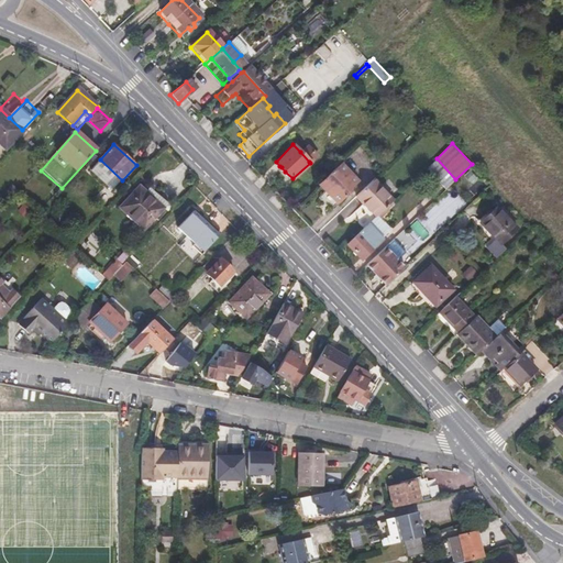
[(300,152),(309,162),(317,154),(308,145),(300,152)]
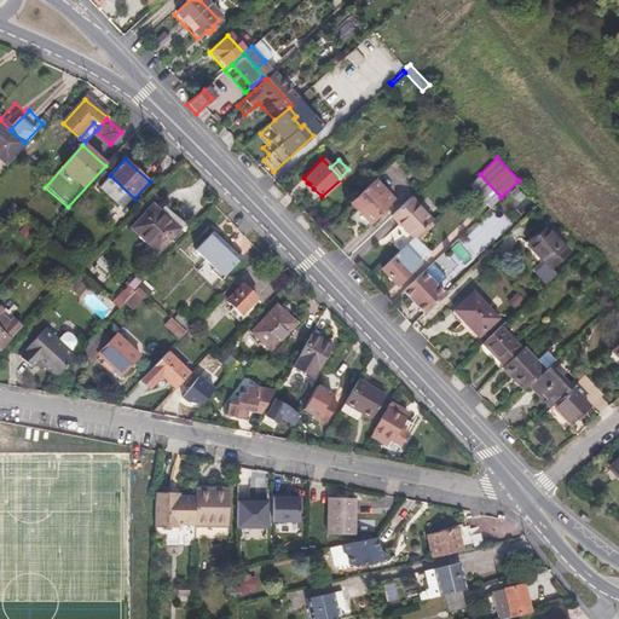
[(372,181),(348,204),(356,212),(348,218),(363,232),(386,209),(385,208),(391,201),(372,181)]
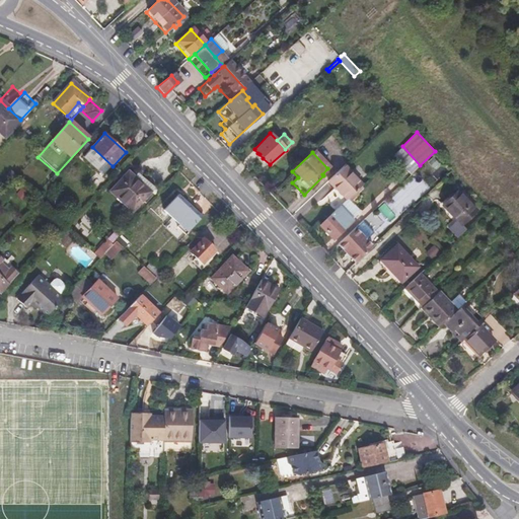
[(328,179),(335,187),(337,186),(348,198),(363,183),(345,165),(328,179)]
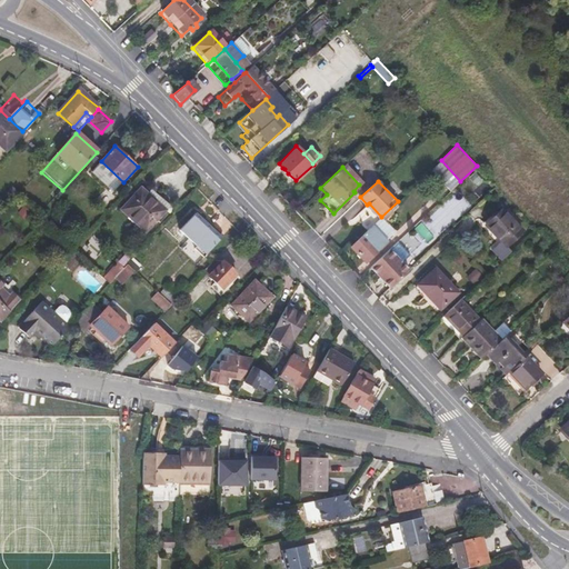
[(22,183),(15,191),(19,196),(27,187),(22,183)]
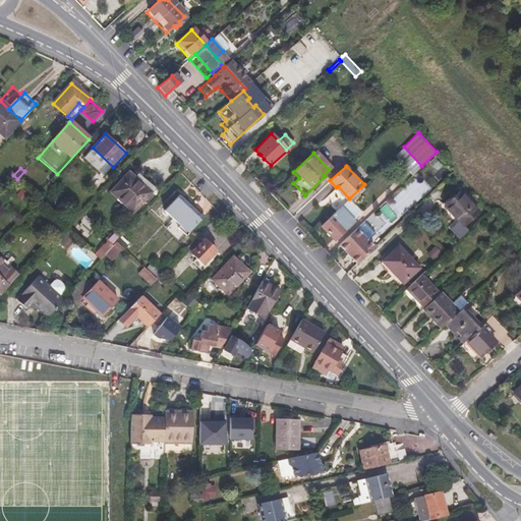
[(129,173),(112,191),(134,212),(152,193),(135,178),(129,173)]
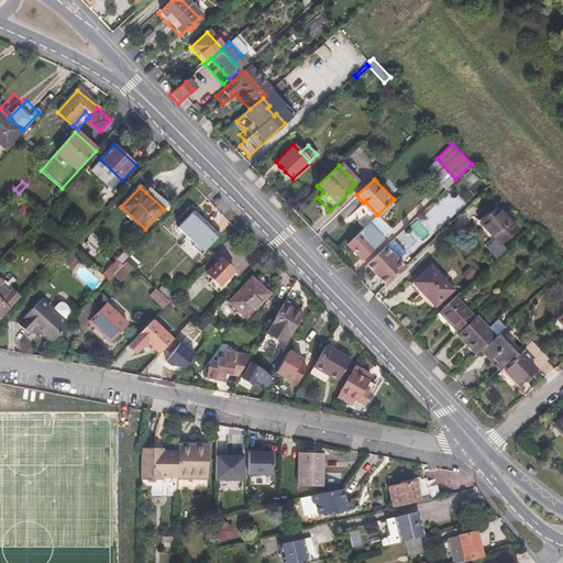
[(150,189),(146,192),(164,209),(167,212),(170,208),(150,189)]
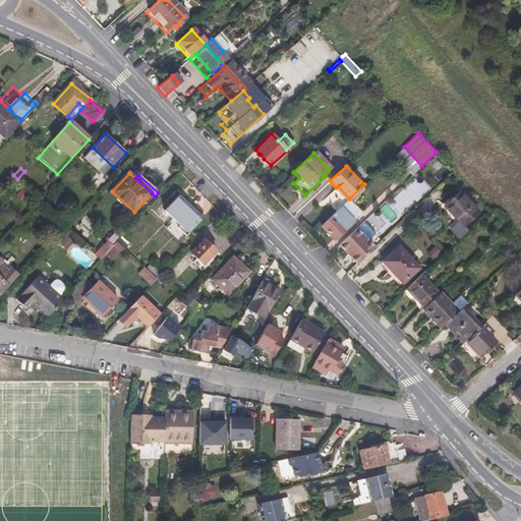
[(445,206),(462,225),(478,210),(460,190),(445,206)]
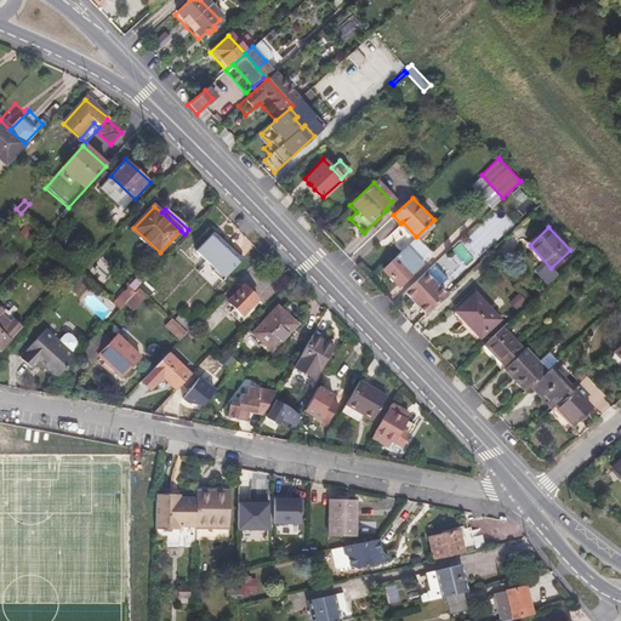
[(215,231),(194,252),(199,258),(203,255),(214,266),(211,269),(222,279),(241,257),(215,231)]
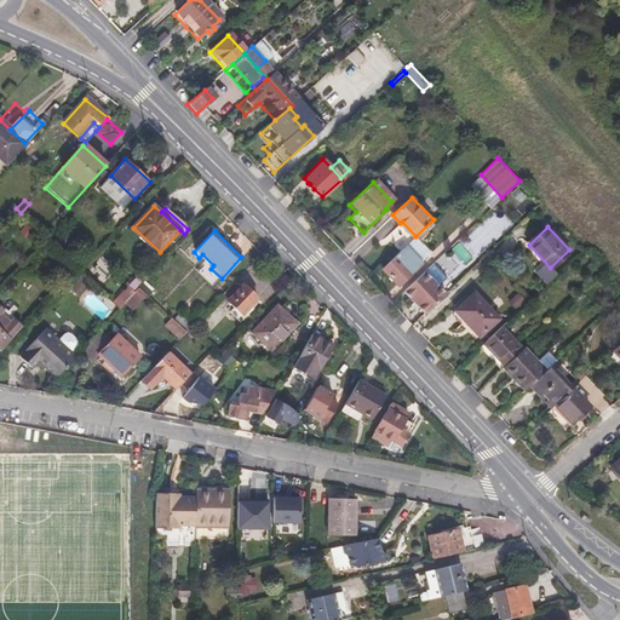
[(382,269),(397,286),(419,264),(403,248),(382,269)]
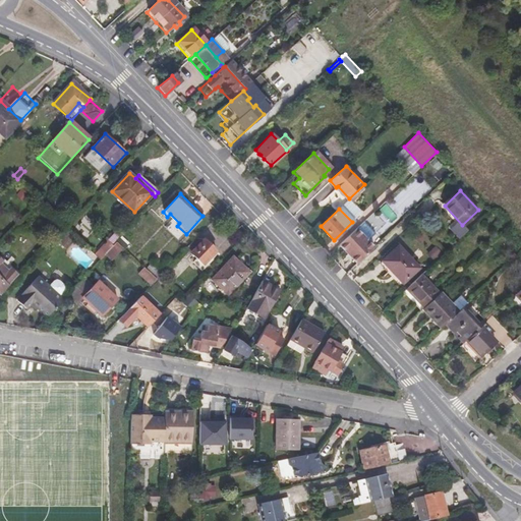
[(338,245),(356,264),(373,247),(355,228),(338,245)]
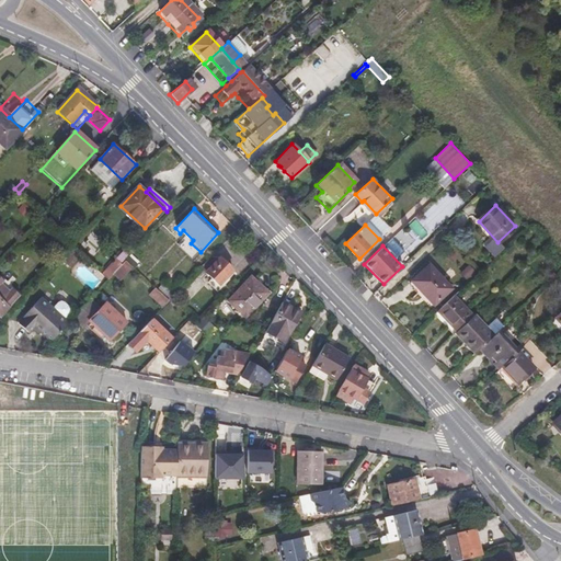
[(73,247),(60,260),(66,264),(78,251),(73,247)]
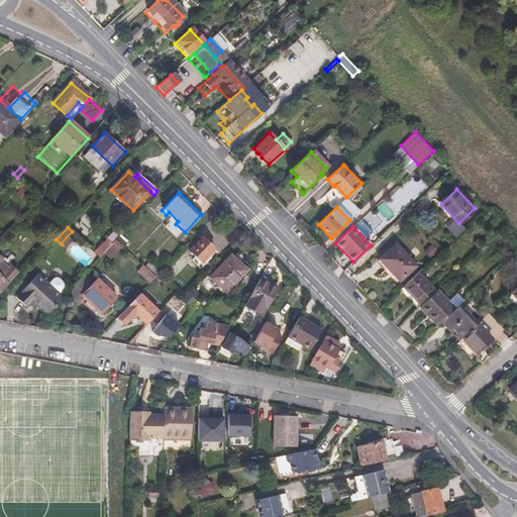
[(202,236),(190,250),(196,256),(192,261),(201,268),(211,257),(209,255),(214,248),(202,236)]
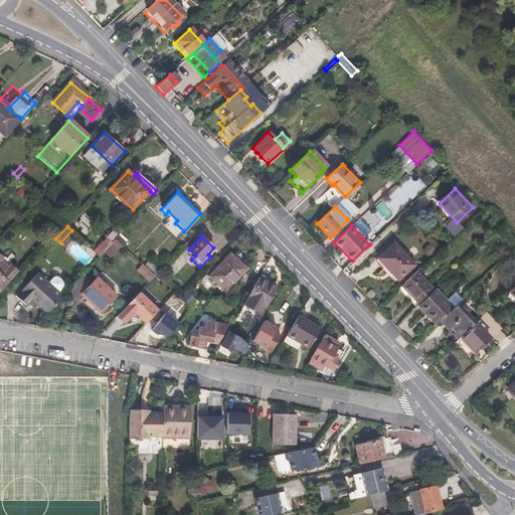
[(110,245),(116,250),(122,245),(116,239),(110,245)]
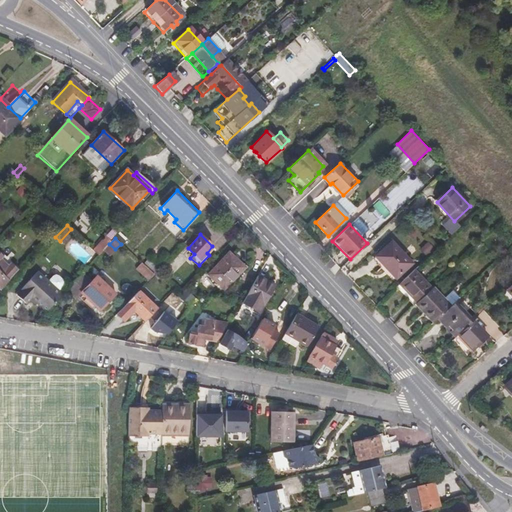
[(376,255),(396,276),(411,262),(391,241),(376,255)]
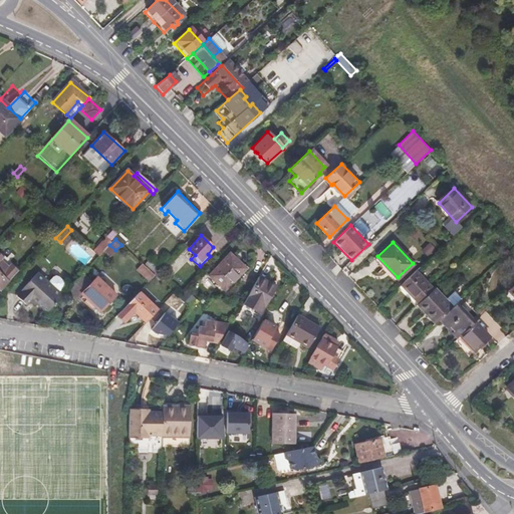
[(228,254),(208,276),(224,291),(245,269),(228,254)]
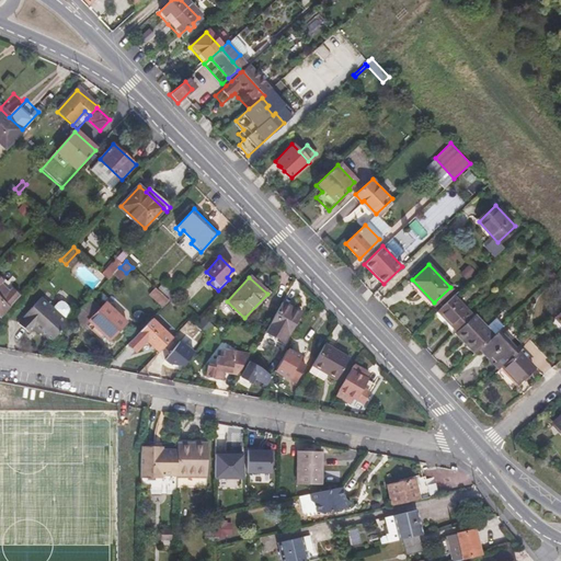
[(0,316),(19,296),(0,278),(0,316)]
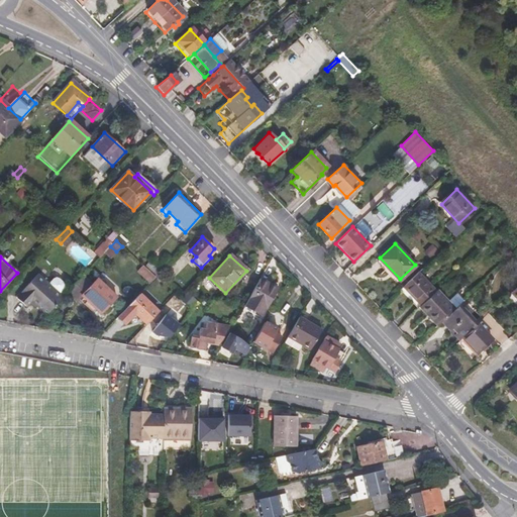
[(419,271),(403,286),(421,304),(435,291),(436,290),(419,271)]
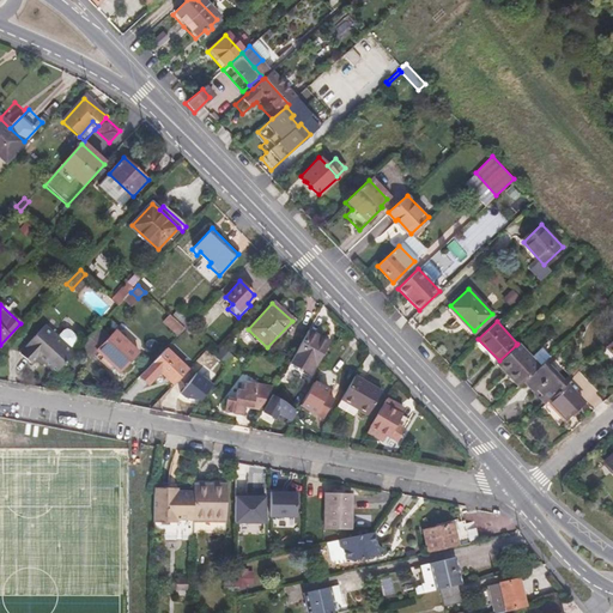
[(43,326),(25,345),(26,347),(20,354),(31,364),(37,357),(43,363),(55,375),(74,354),(43,326)]
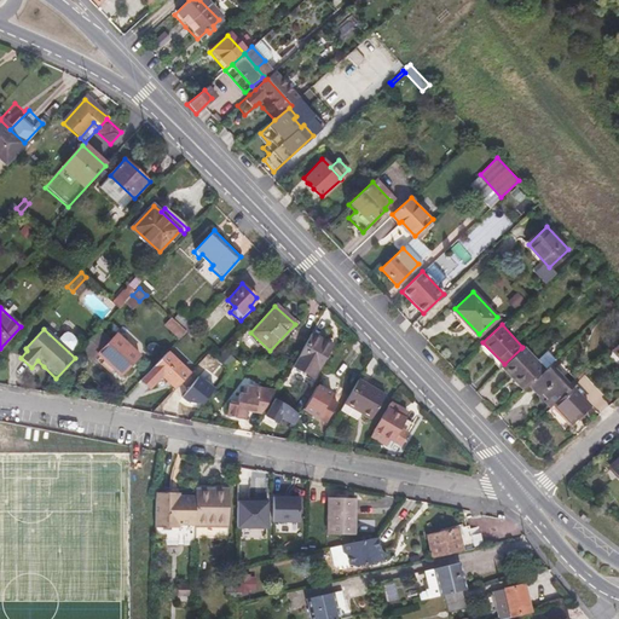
[(82,351),(93,362),(99,356),(122,375),(139,356),(117,335),(111,342),(99,331),(82,351)]
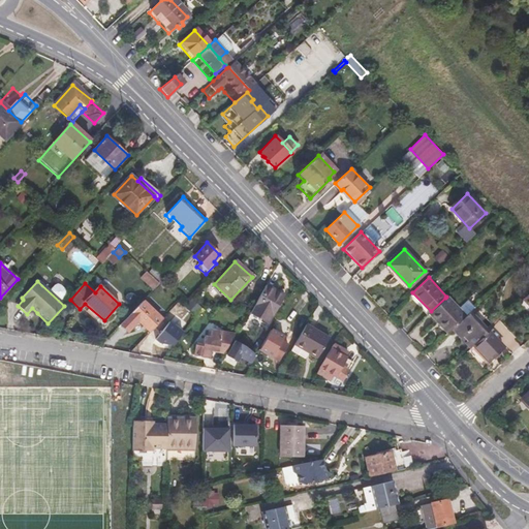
[(266,286),(253,307),(272,316),(283,296),(266,286)]
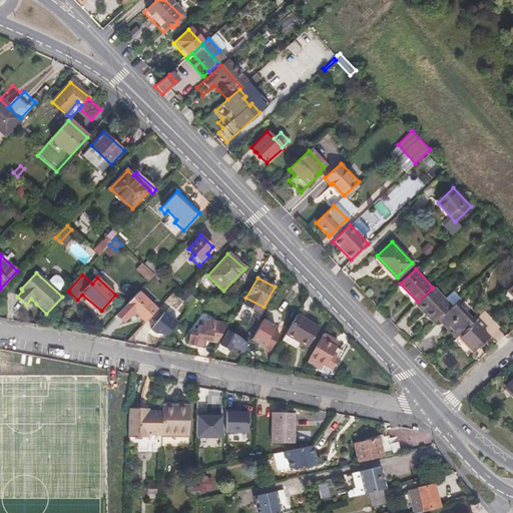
[(432,289),(418,302),(414,306),(432,325),(437,320),(440,317),(450,307),(432,289)]
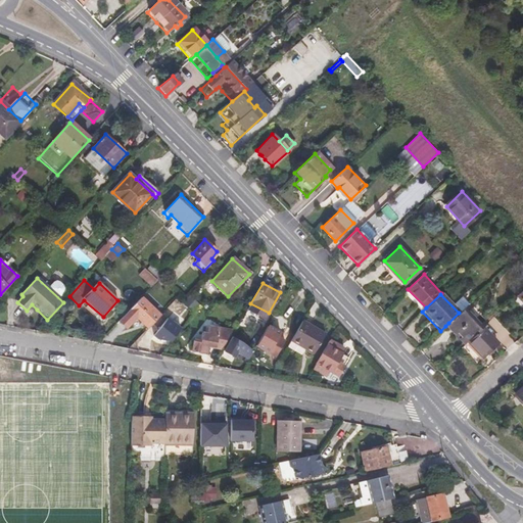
[(138,318),(149,328),(160,317),(141,298),(120,321),(128,329),(138,318)]
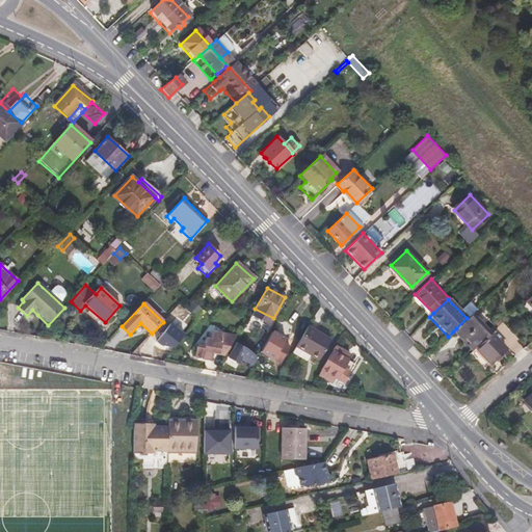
[(32,310),(27,316),(32,321),(37,315),(32,310)]
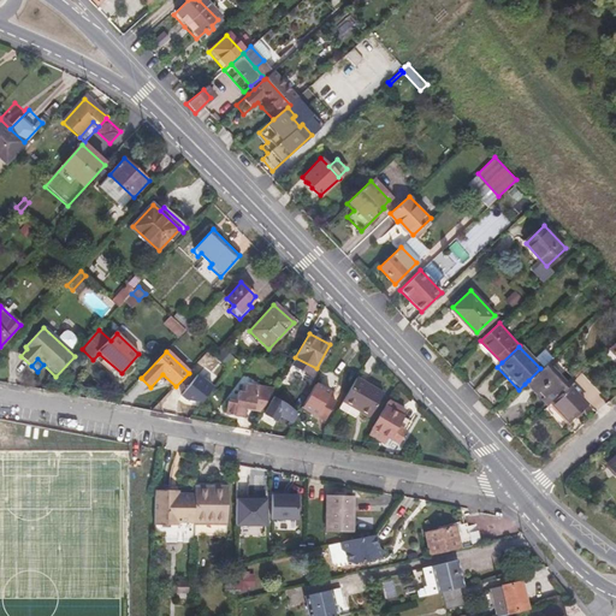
[(540,368),(528,380),(525,384),(544,406),(572,380),(551,359),(540,368)]
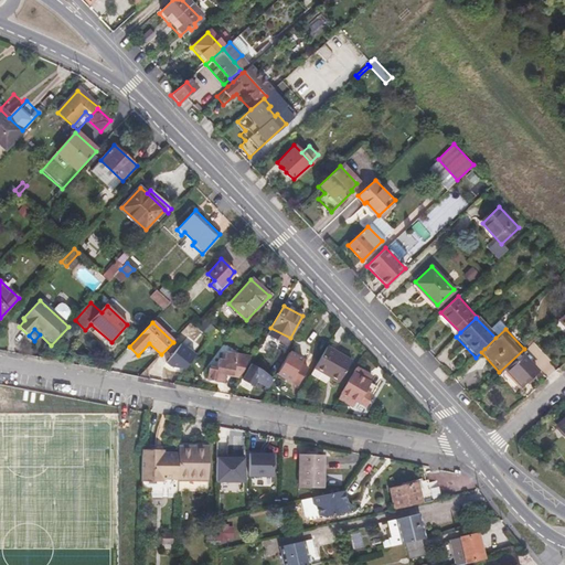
[(327,347),(315,369),(329,376),(339,382),(351,360),(327,347)]
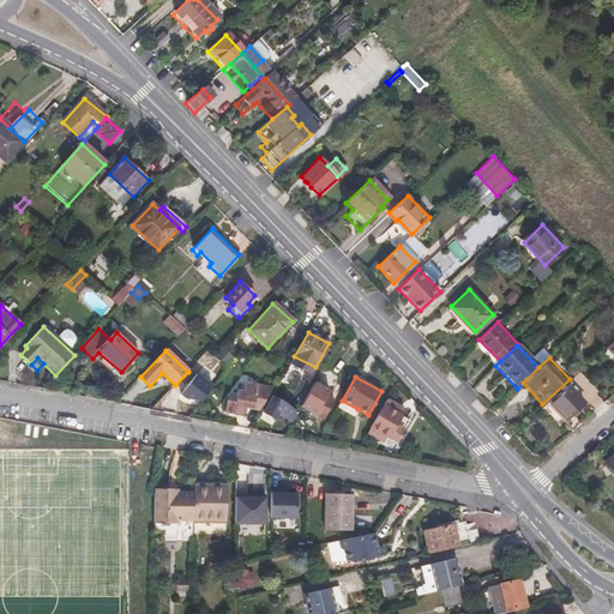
[(313,383),(300,407),(324,420),(335,399),(326,395),(329,391),(313,383)]
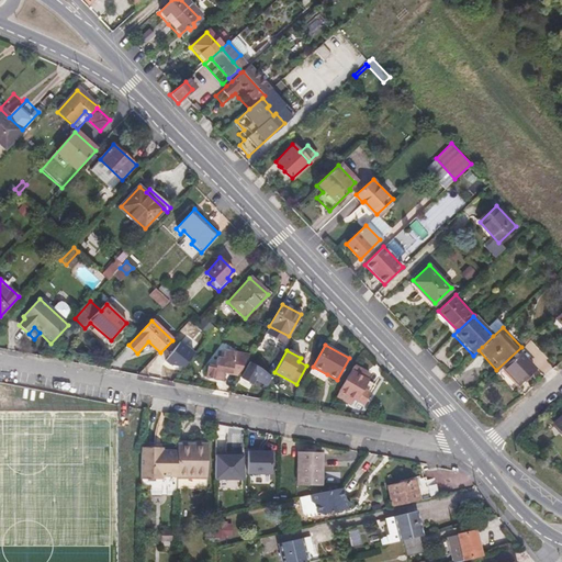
[(215,359),(213,368),(206,367),(204,378),(223,381),(224,372),(238,375),(249,356),(222,352),(220,359),(215,359)]
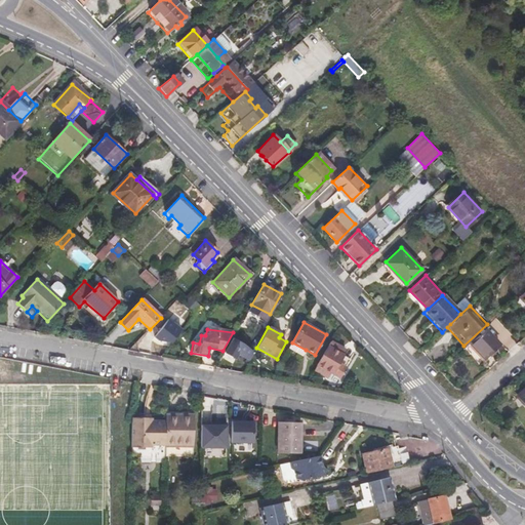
[(484,329),(470,342),(484,358),(498,346),(484,329)]
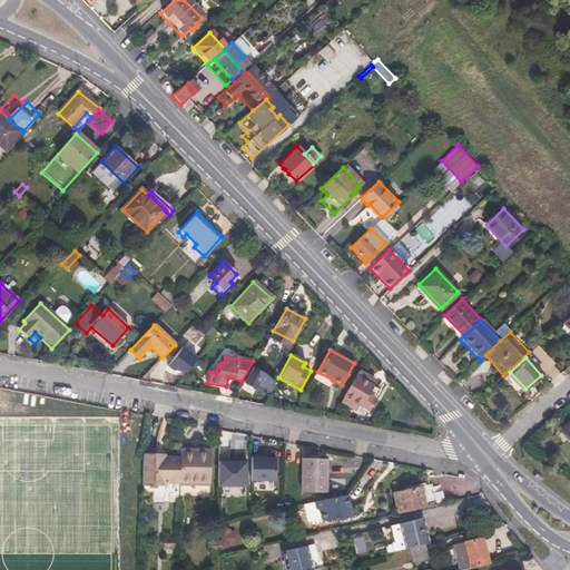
[(253,367),(246,380),(258,386),(265,373),(253,367)]
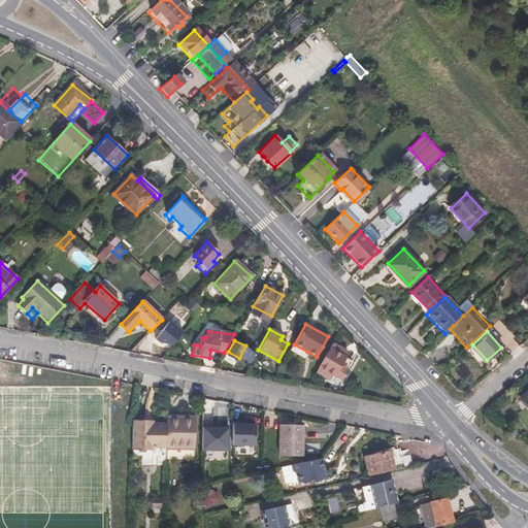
[(334,343),(322,366),(336,374),(343,378),(353,363),(344,359),(348,352),(334,343)]
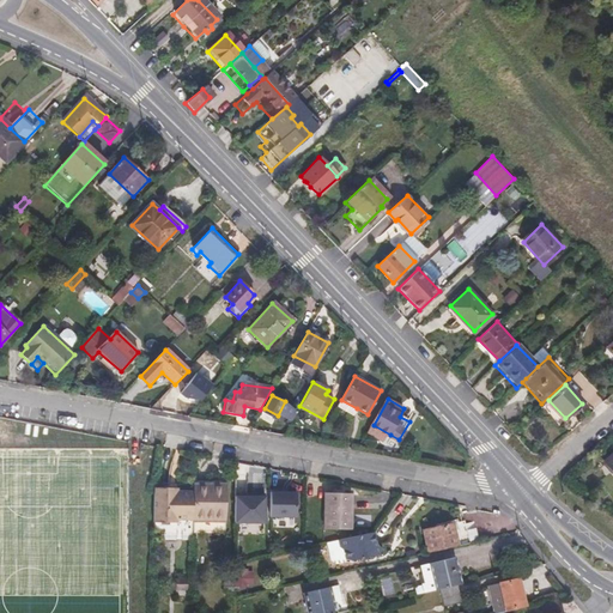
[(357,408),(341,400),(338,407),(353,416),(357,408)]
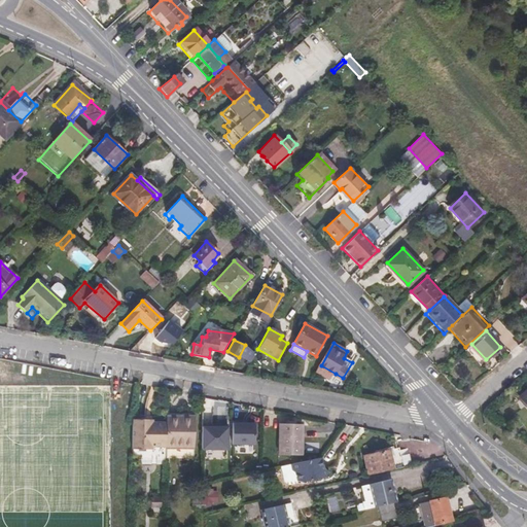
[(335,377),(336,374),(321,365),(318,371),(329,377),(330,376),(335,377)]
